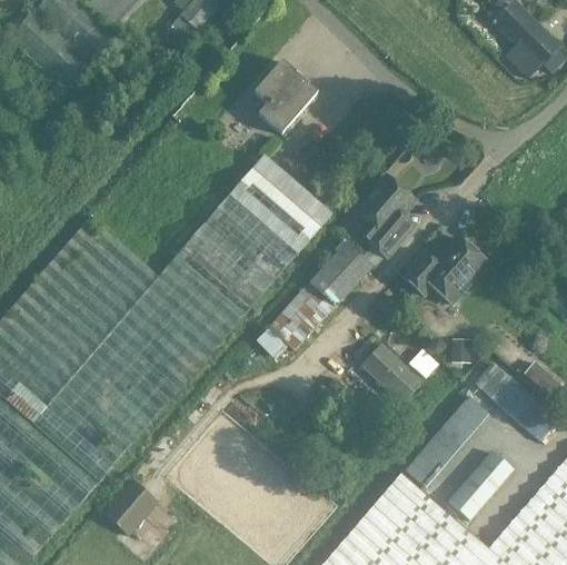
[(69,88),(119,35),(82,0),(41,0),(11,33),(69,88)]
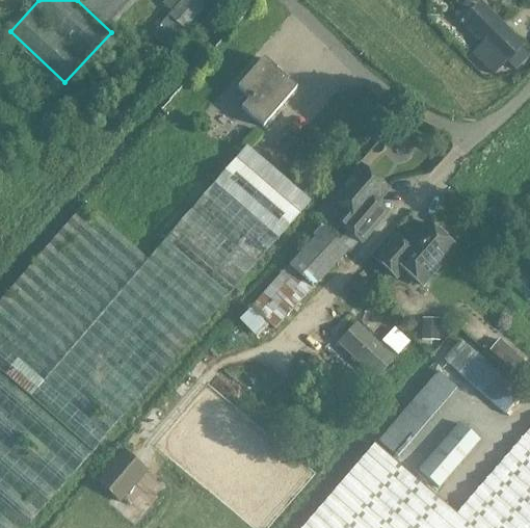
[(84,0),(83,1),(111,26),(135,0),(84,0)]
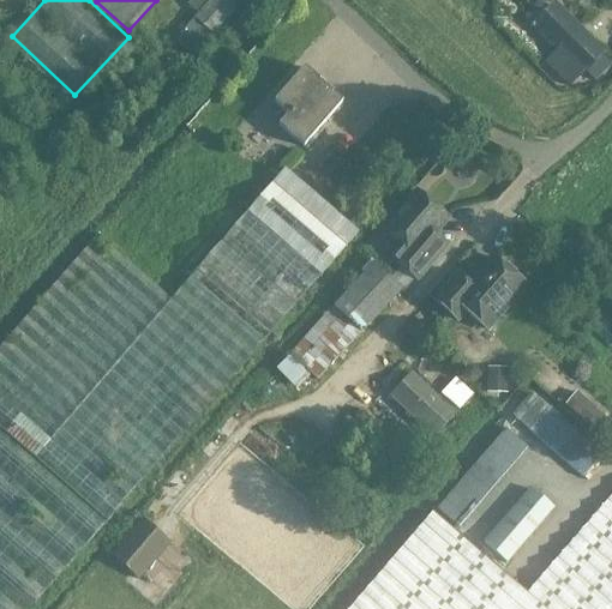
[(195,13),(196,13),(177,35),(195,53),(215,30),(240,4),(237,0),(190,0),(199,8),(195,13)]
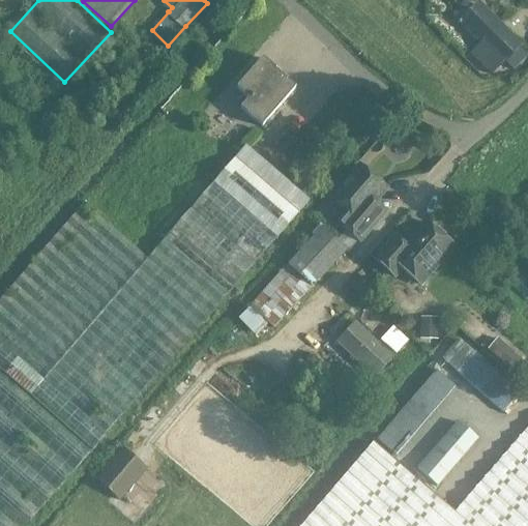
[(520,44),(523,40),(502,20),(496,26),(485,13),(480,19),(470,8),(460,19),(470,29),(481,39),(472,50),(493,70),(502,61),(505,57),(515,66),(527,53),(527,51),(520,44)]
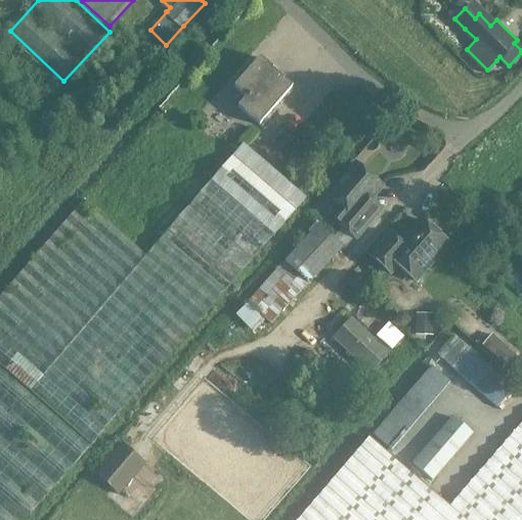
[(260,122),(294,84),(272,66),(273,65),(260,53),(234,83),(247,93),(240,102),(260,122)]
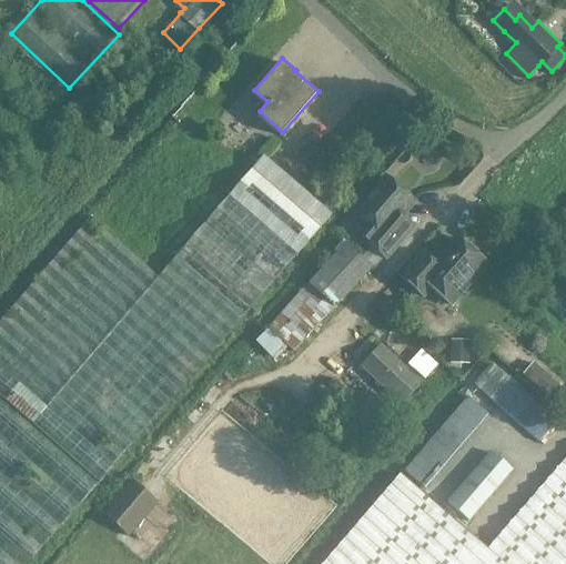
[(0,563),(24,563),(333,212),(263,153),(178,252),(160,273),(92,213),(0,318),(0,563)]
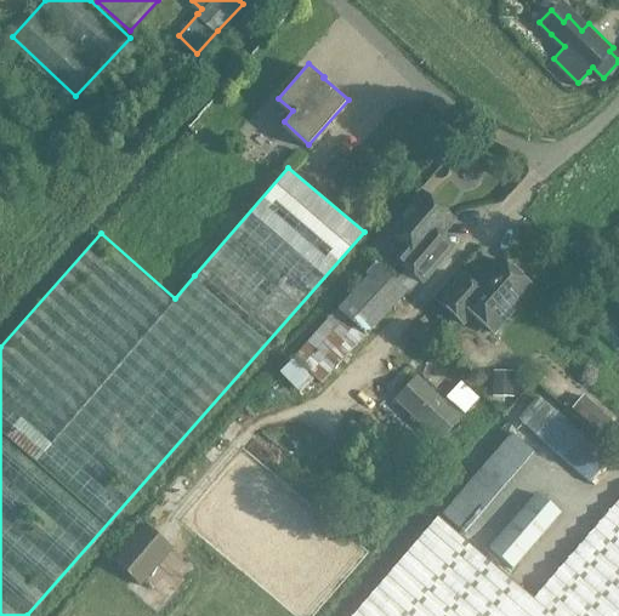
[(418,251),(407,264),(421,277),(443,251),(431,240),(453,215),(424,190),(413,204),(408,204),(401,212),(401,217),(391,228),(418,251)]
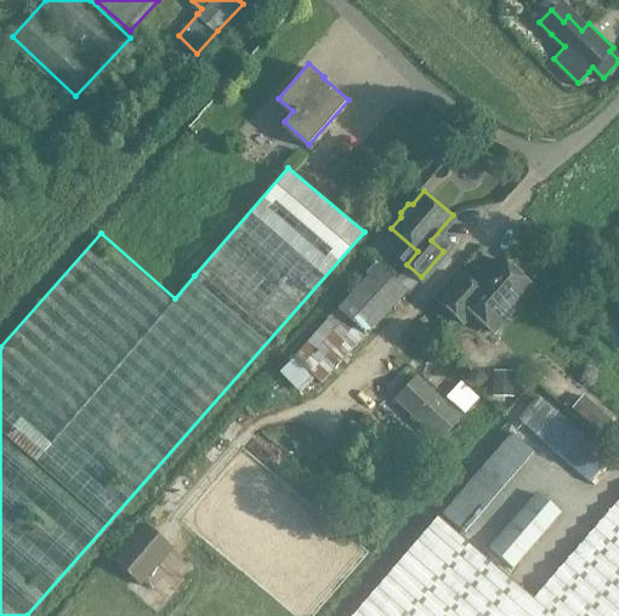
[(533,285),(500,255),(500,256),(500,257),(476,284),(464,273),(441,300),(463,319),(471,309),(493,328),(494,328),(493,326),(504,314),(506,317),(533,285)]
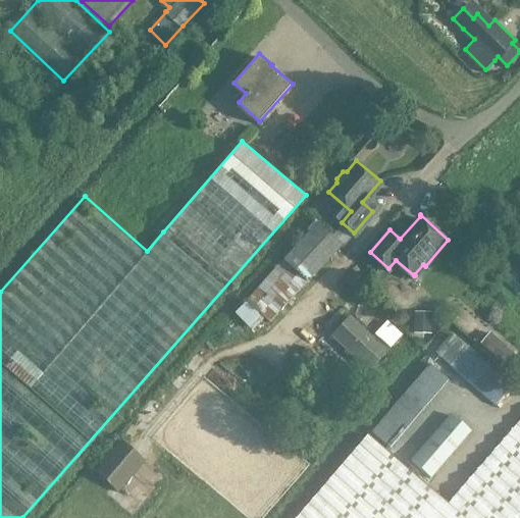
[(270,319),(343,242),(316,218),(309,227),(311,229),(248,299),(270,319)]
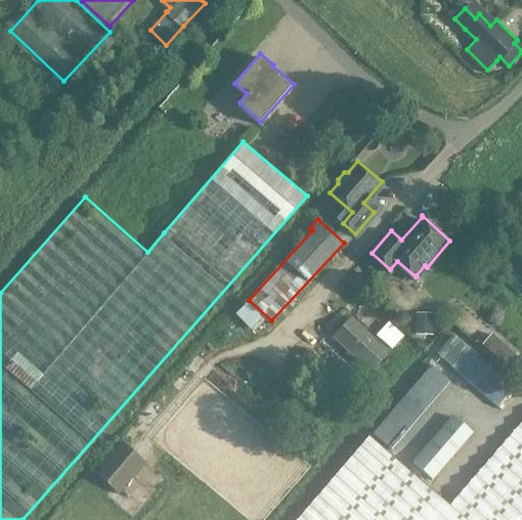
[(372,370),(389,350),(352,315),(335,335),(372,370)]
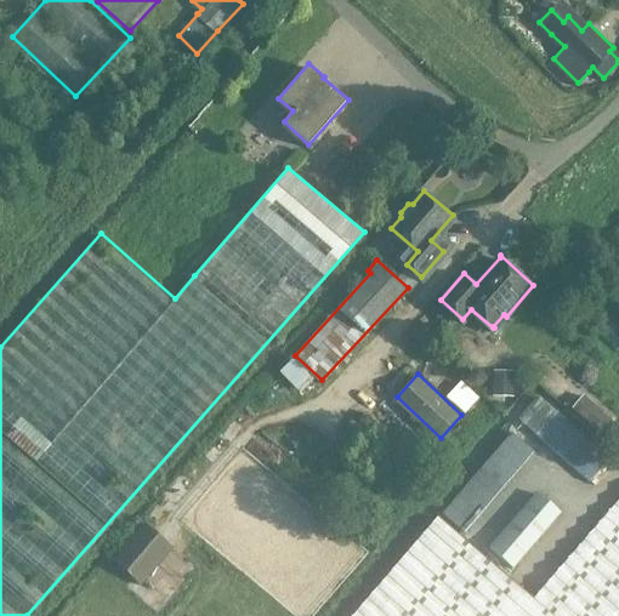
[(540,389),(521,414),(591,474),(612,451),(540,389)]
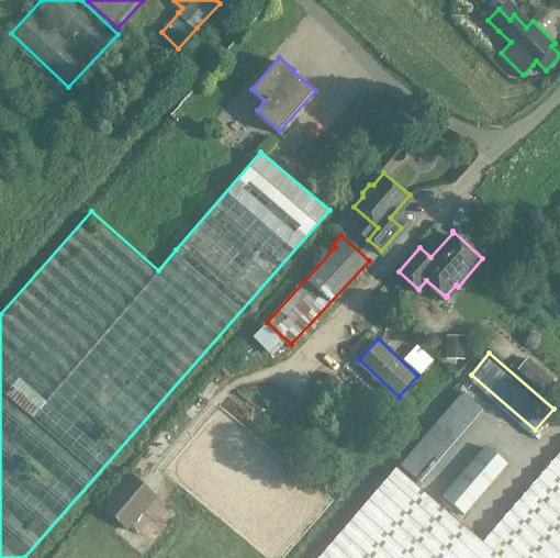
[(521,367),(551,390),(559,378),(559,376),(530,354),(521,367)]
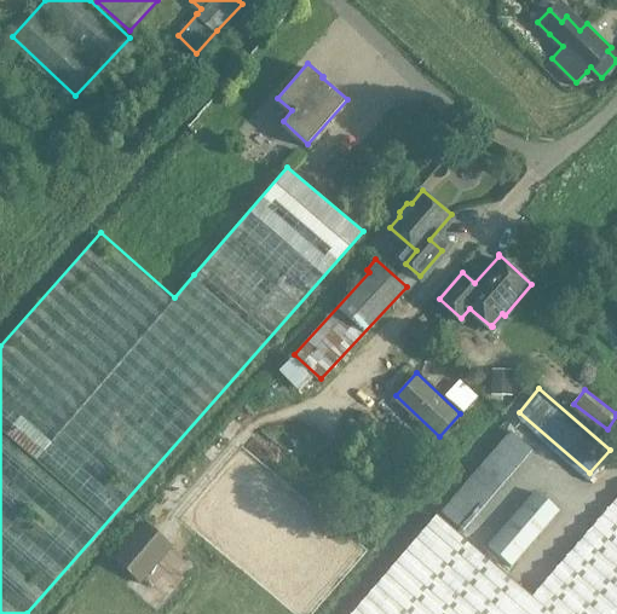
[(467,526),(536,444),(514,424),(444,507),(467,526)]
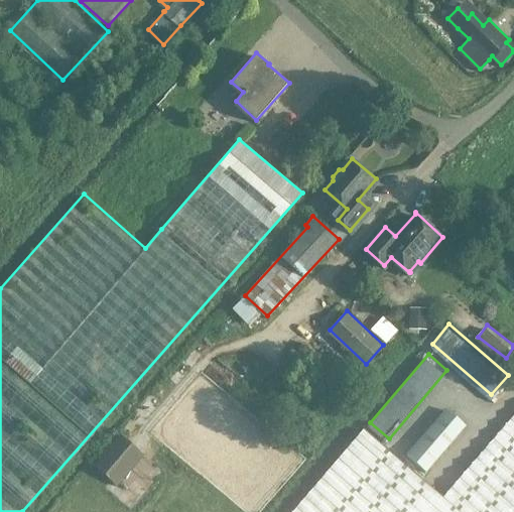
[(278,511),(513,511),(513,385),(432,478),(361,416),(288,501),(278,511)]
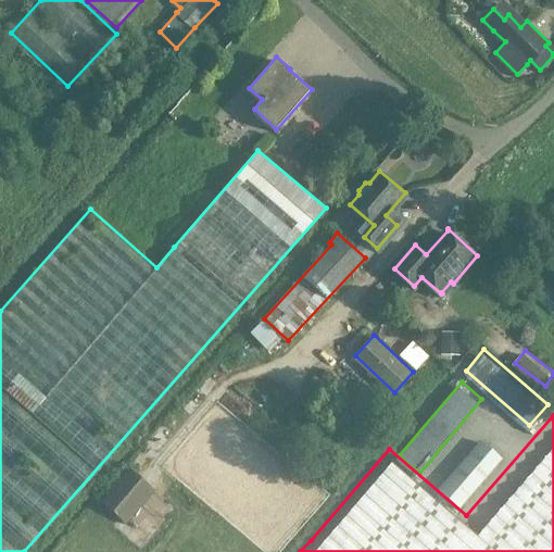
[(479,443),(439,488),(460,505),(500,462),(479,443)]
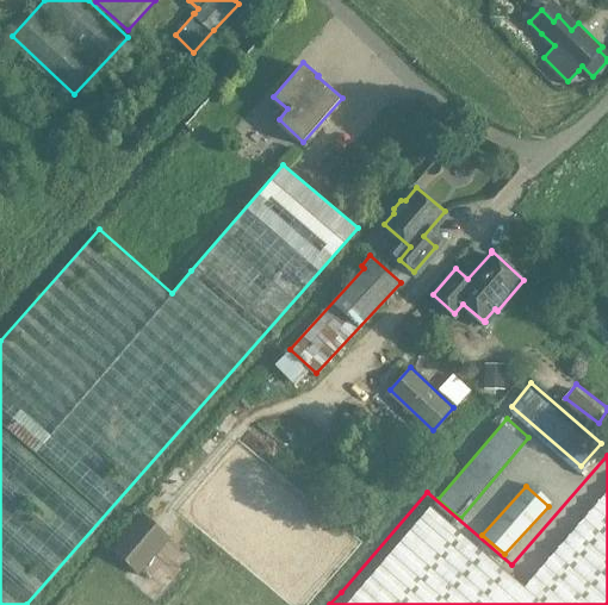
[(131,563),(132,563),(160,530),(140,513),(112,547),(131,563)]
